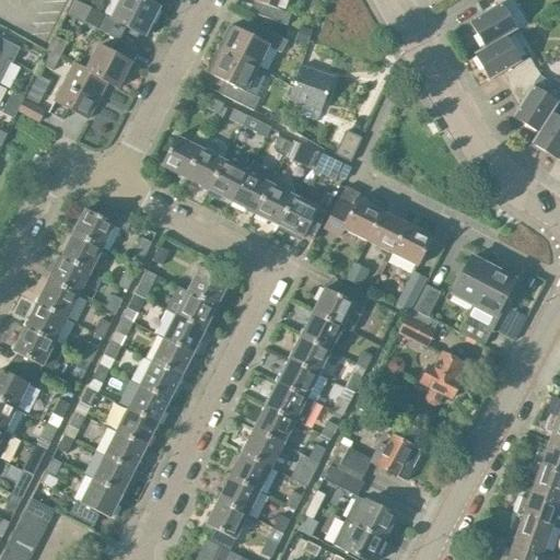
[(140,0),(121,0),(111,21),(146,38),(160,9),(140,0)]
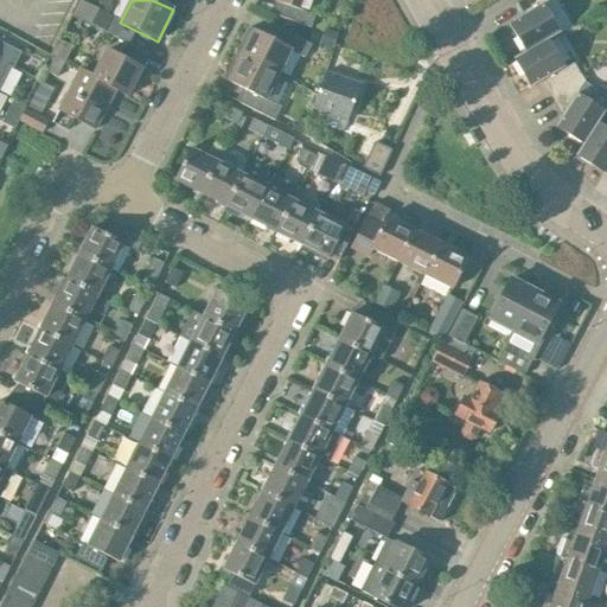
[(269,0),(269,1),(281,6),(278,18),(311,30),(315,16),(310,14),(314,0),(269,0)]
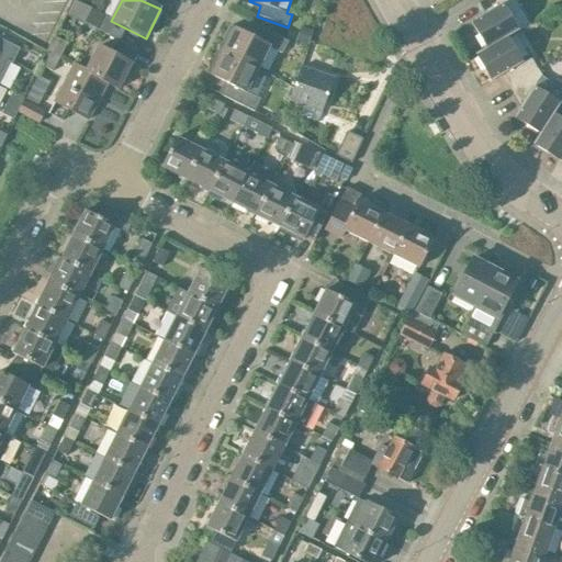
[(506,40),(506,41),(517,34),(501,7),(509,1),(508,0),(485,0),(475,7),(482,18),(470,24),(485,49),(485,51),(506,40)]
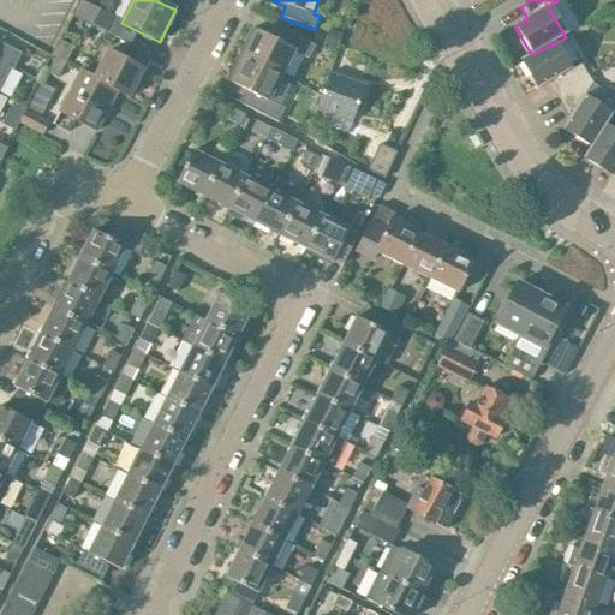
[(81,1),(72,17),(107,35),(115,18),(81,1)]
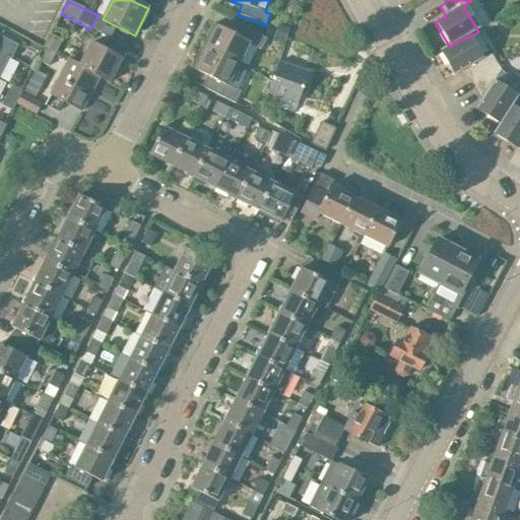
[(213,25),(202,48),(239,66),(249,45),(261,51),(267,40),(240,26),(235,37),(213,25)]
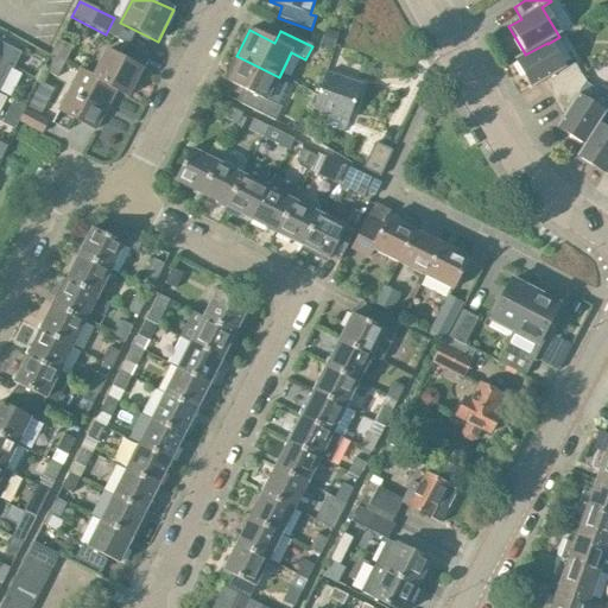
[(0,84),(8,68),(12,69),(20,54),(0,42),(0,84)]
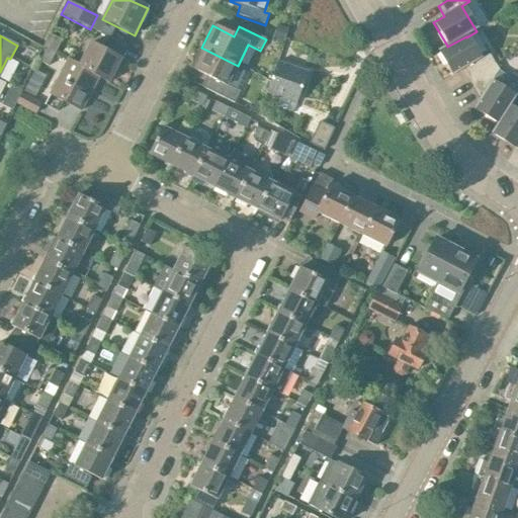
[(53,35),(46,49),(55,54),(62,40),(53,35)]
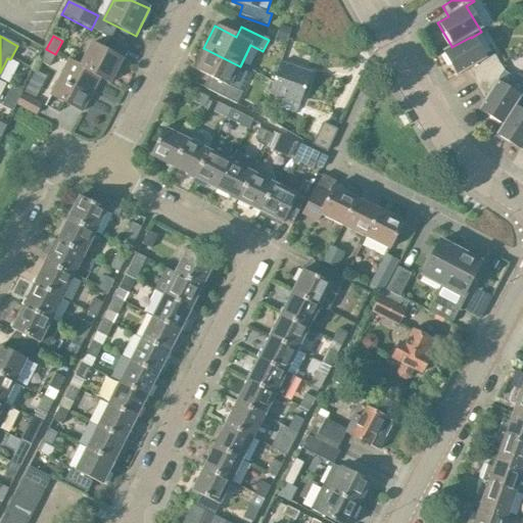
[(467,72),(472,81),(498,65),(492,56),(484,60),(471,38),(471,37),(452,47),(452,46),(441,52),(456,78),(467,72)]
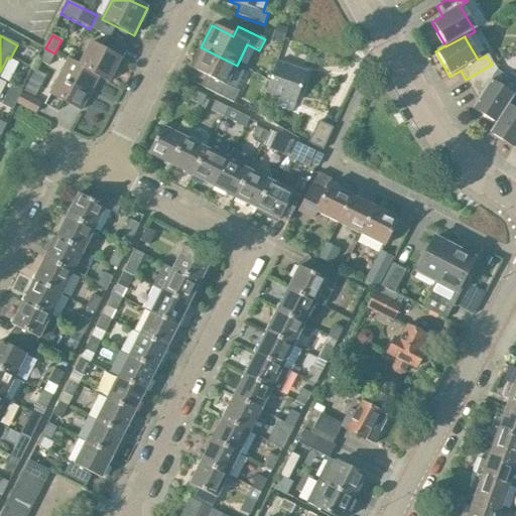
[(90,44),(79,66),(110,82),(121,60),(90,44)]
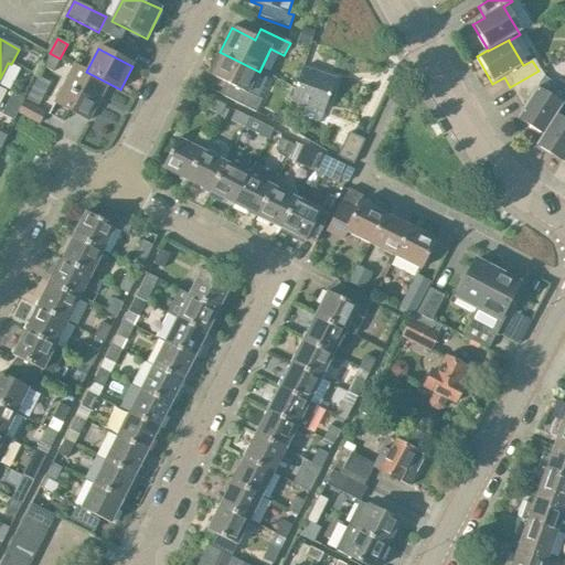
[(259,72),(220,52),(208,75),(231,87),(224,98),(255,114),(262,102),(247,94),(259,72)]
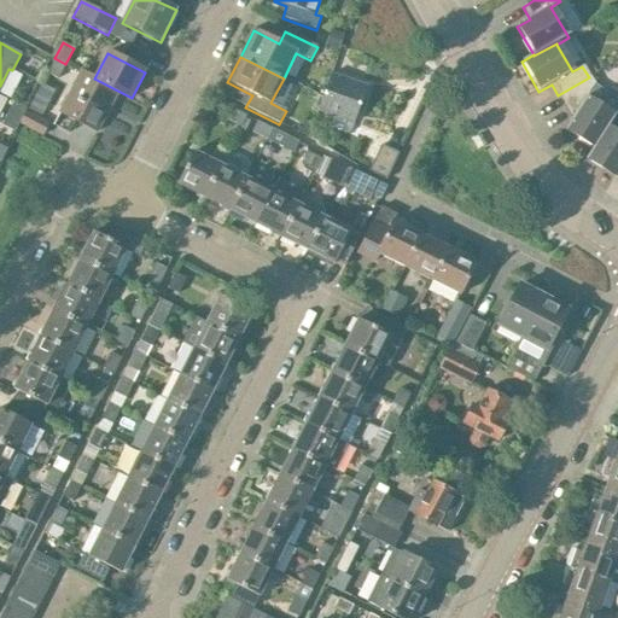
[(54,58),(47,75),(58,80),(65,64),(54,58)]
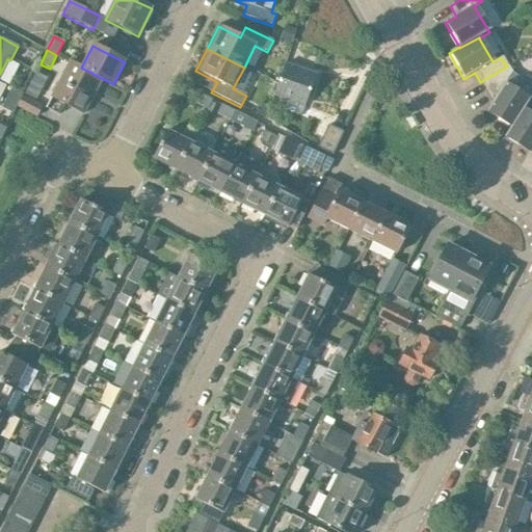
[(113,84),(81,68),(70,61),(51,98),(83,114),(102,80),(112,85),(113,84)]
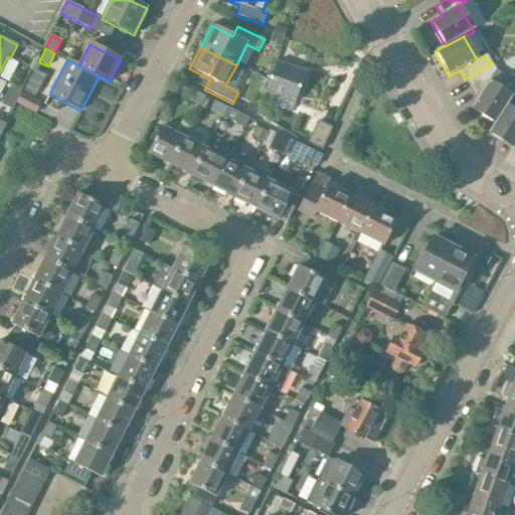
[(276,63),(265,94),(295,104),(305,73),(276,63)]
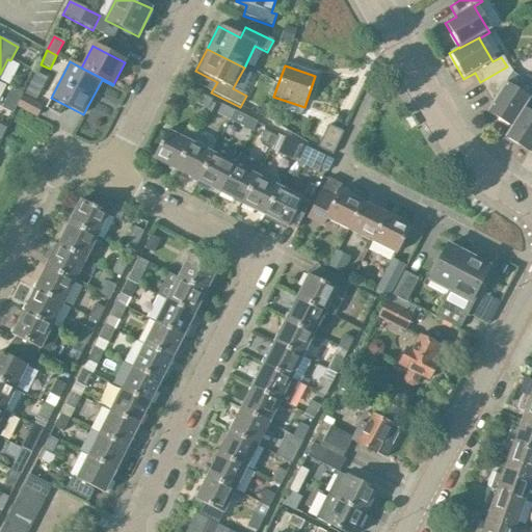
[(511,74),(507,67),(480,82),(493,102),(485,113),(509,128),(522,110),(528,101),(514,91),(520,82),(509,77),(511,74)]
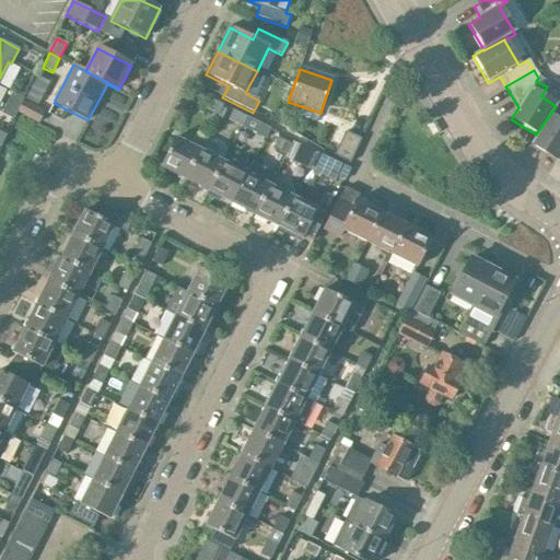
[(31,88),(25,100),(37,105),(44,94),(31,88)]
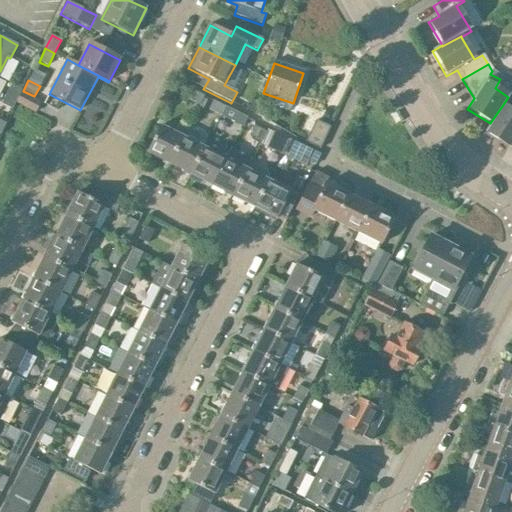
[(199,105),(204,96),(191,90),(187,99),(199,105)]
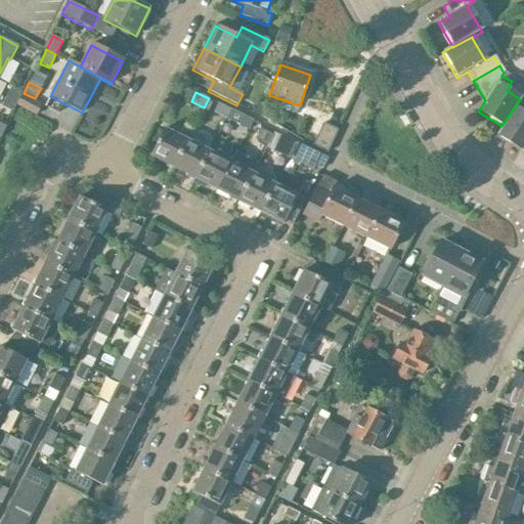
[(514,108),(501,126),(496,137),(521,153),(523,146),(523,115),(514,108)]
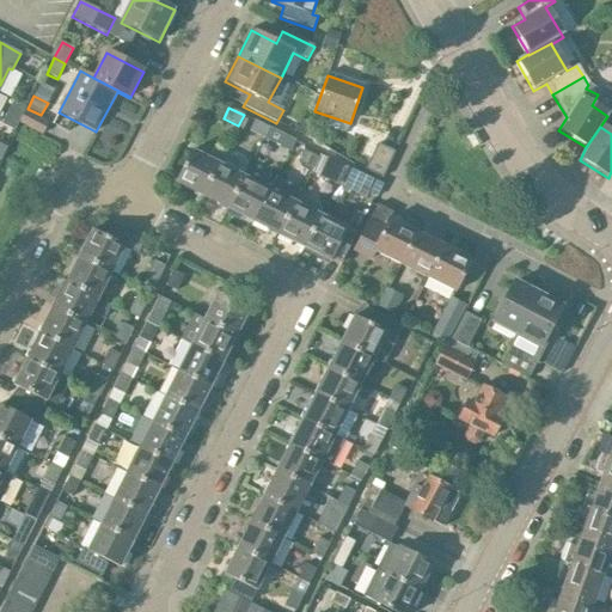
[(287,155),(287,157),(295,141),(280,133),(275,145),(289,152),(287,155)]
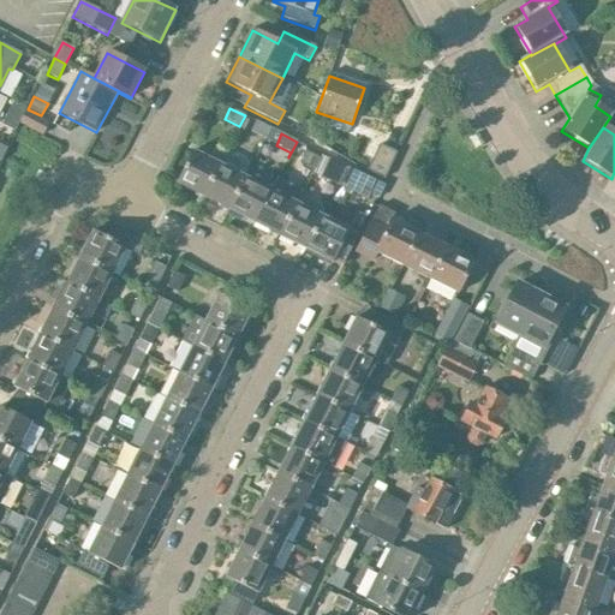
[(305,145),(297,142),(288,157),(314,171),(320,159),(305,150),(305,145)]
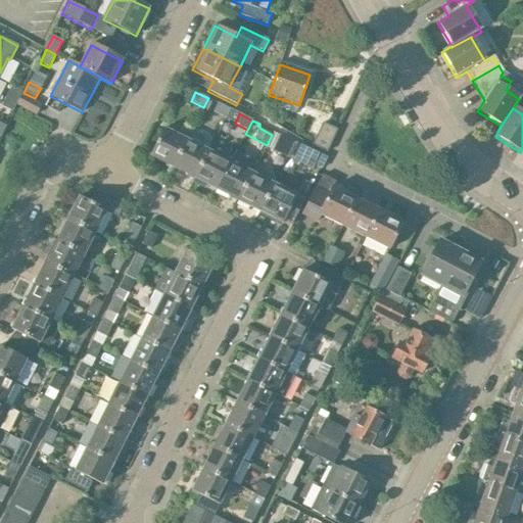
[(323,124),(313,146),(327,153),(337,131),(323,124)]
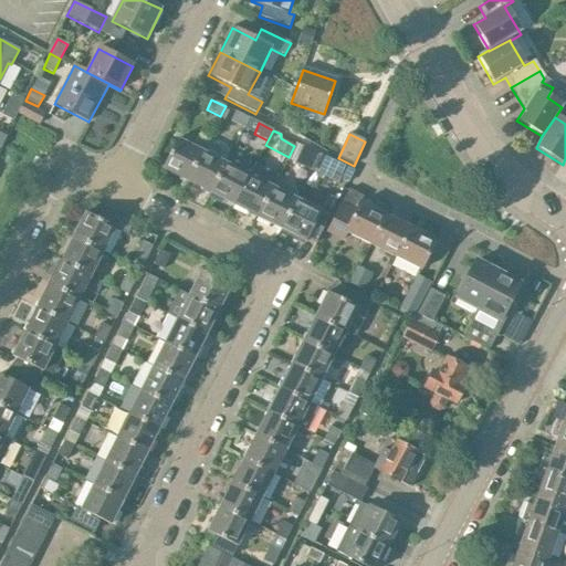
[(186,182),(201,153),(177,140),(161,170),(186,182)]
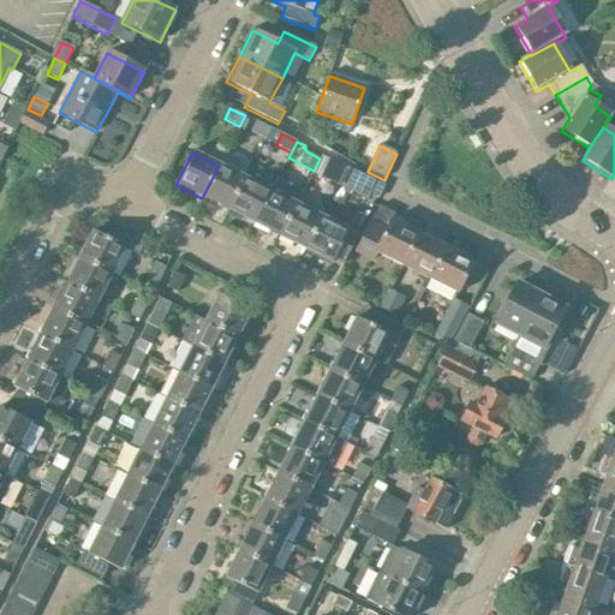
[(329,159),(320,178),(338,186),(347,167),(329,159)]
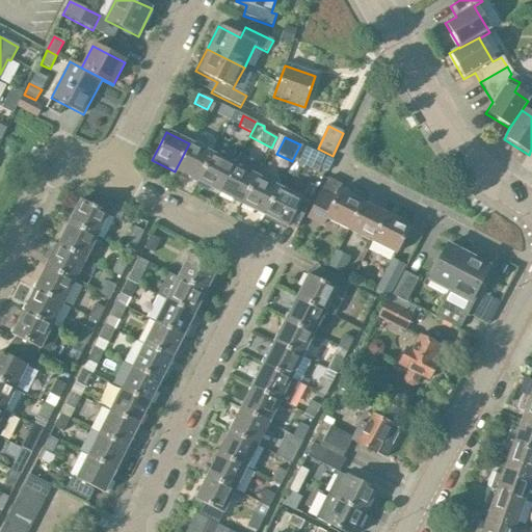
[(175,171),(197,183),(211,155),(189,143),(175,171)]
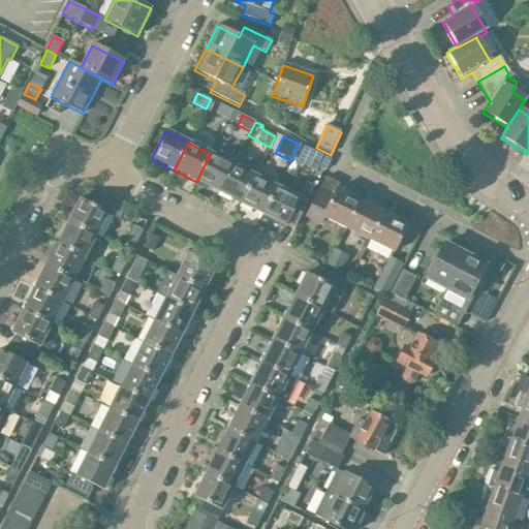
[(322,155),(300,145),(299,144),(291,160),(315,172),(322,155)]
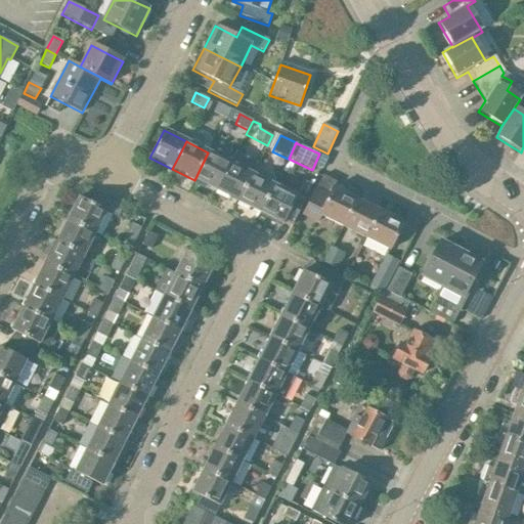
[(230,164),(216,191),(237,203),(252,175),(258,163),(236,151),(230,164)]
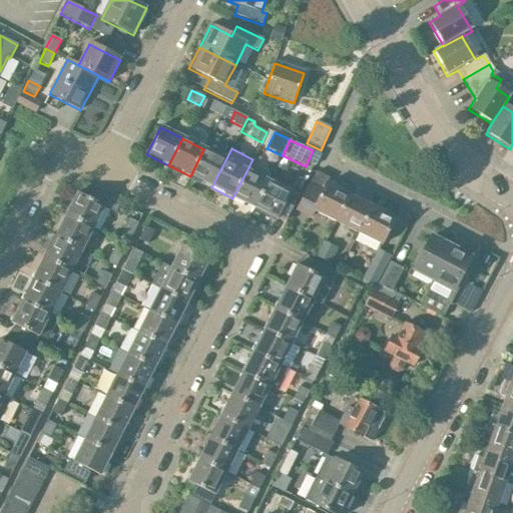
[(190,176),(211,187),(225,160),(203,149),(190,176)]
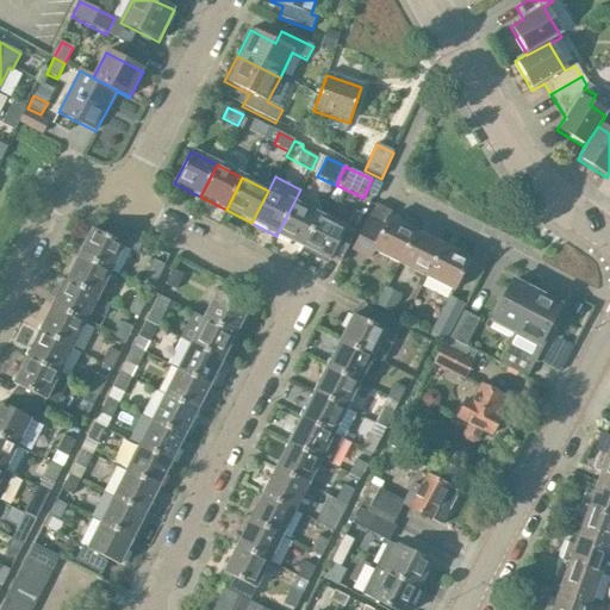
[(277,236),(303,249),(318,217),(293,204),(277,236)]
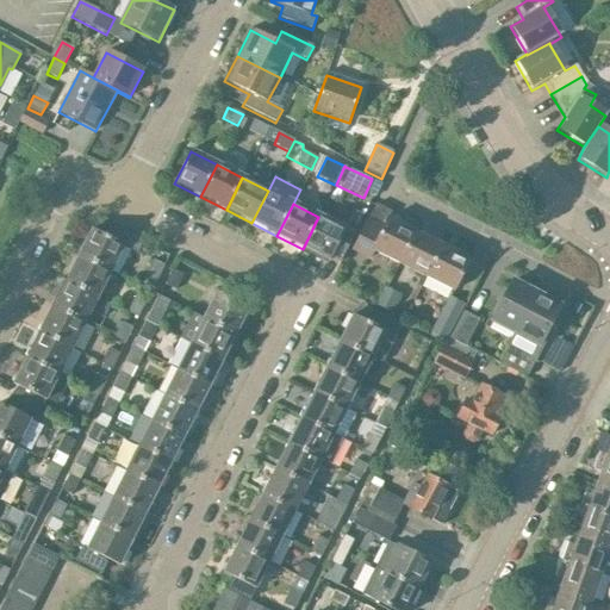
[(399,267),(416,234),(388,219),(392,213),(375,205),(368,219),(353,250),(369,259),(372,254),(399,267)]
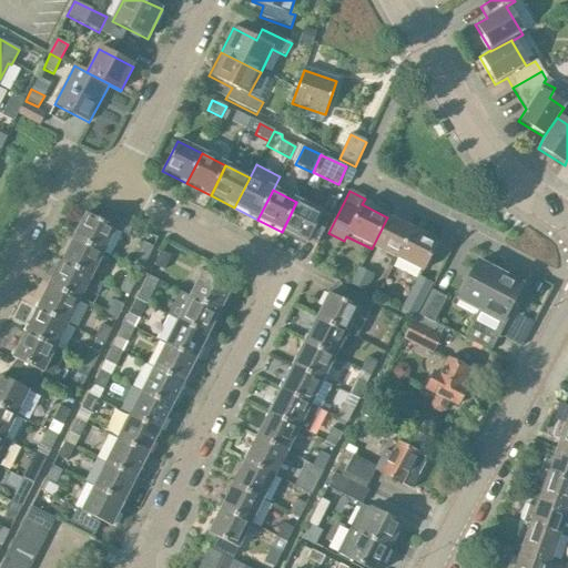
[(306,244),(307,241),(316,245),(332,215),(322,210),(321,214),(296,202),(282,232),(306,244)]
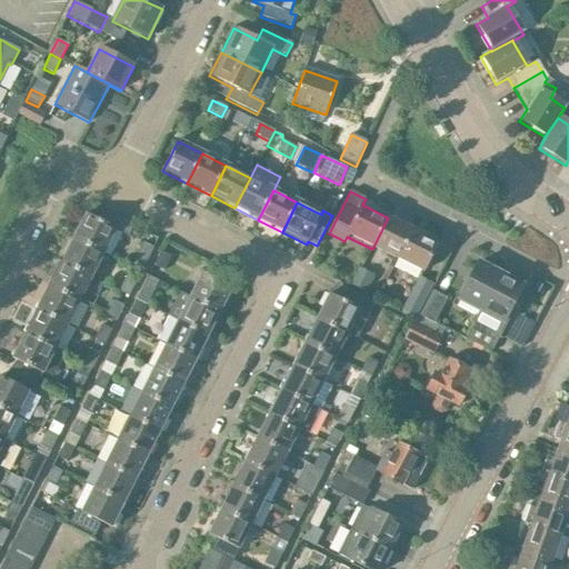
[(73,239),(103,255),(116,231),(128,237),(132,227),(102,211),(97,221),(86,215),(73,239)]
